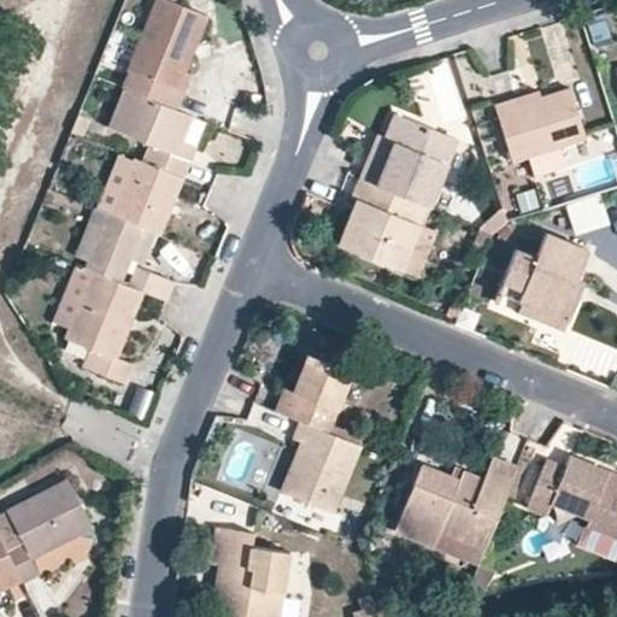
[(123,86),(177,106),(192,71),(186,70),(209,15),(171,0),(156,0),(127,69),(130,69),(123,86)]
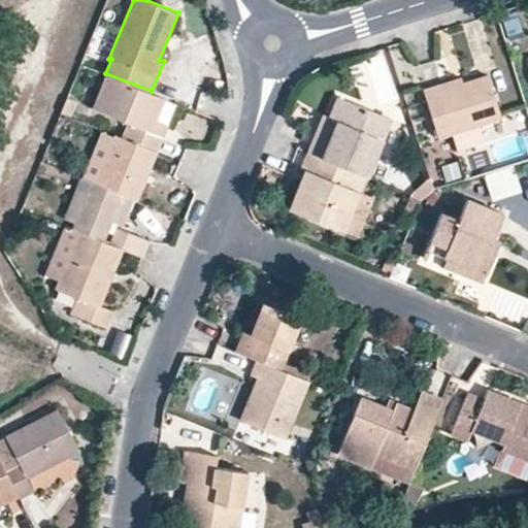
[(152,91),(105,73),(92,107),(125,120),(119,134),(157,151),(163,134),(151,129),(155,119),(164,96),(152,91)]
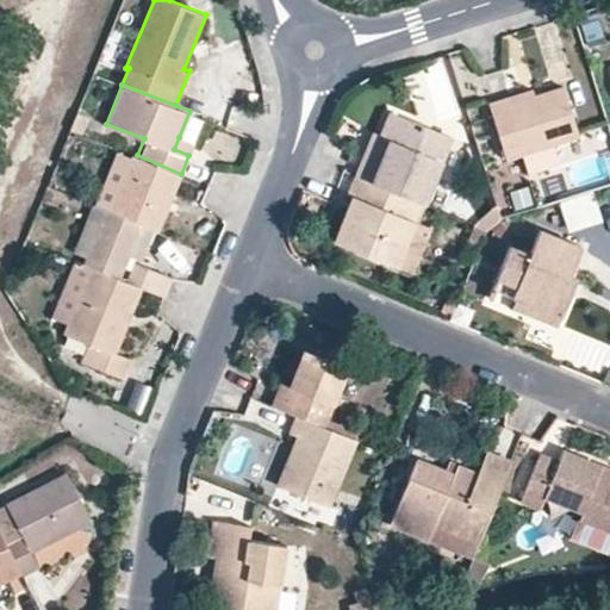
[(510,105),(509,99),(491,105),(509,160),(524,155),(530,174),(560,163),(555,144),(580,137),(565,89),(510,105)]
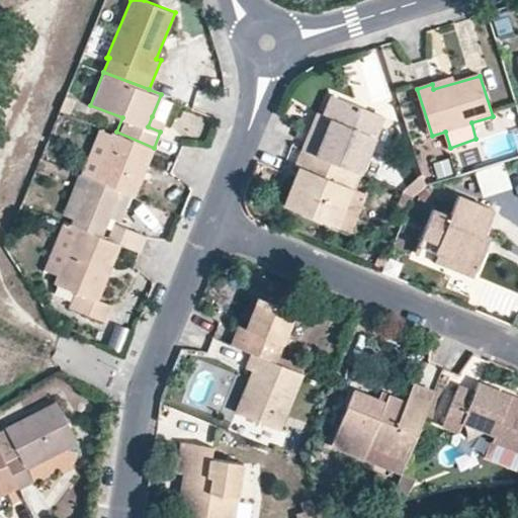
[(148,126),(160,132),(173,99),(161,94),(152,116),(148,126)]
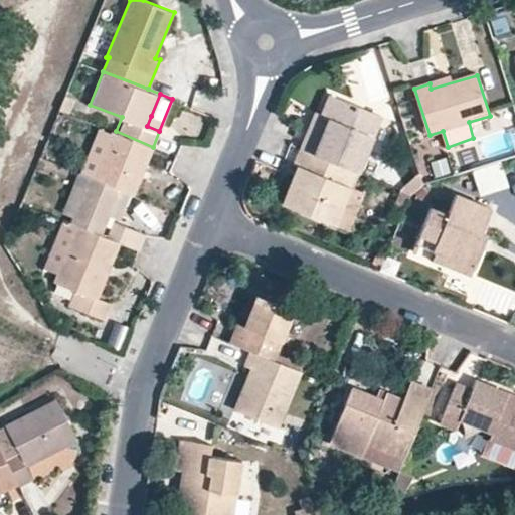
[(300,150),(356,173),(359,174),(381,117),(330,96),(321,117),(328,120),(322,136),(309,130),(300,150)]
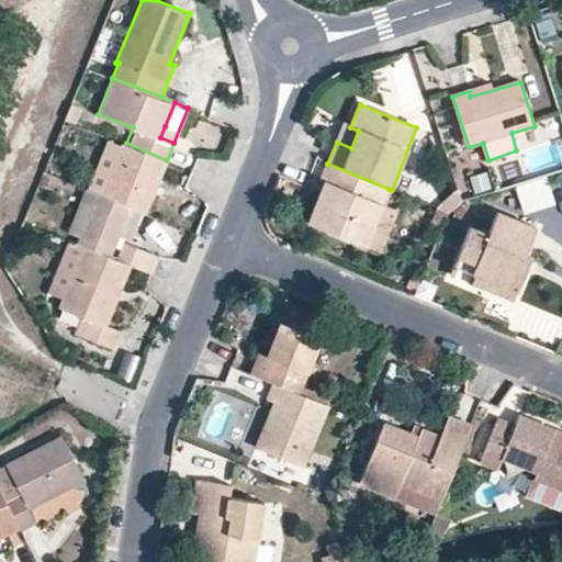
[(167,160),(126,143),(122,142),(102,193),(131,205),(143,210),(145,211),(167,160)]
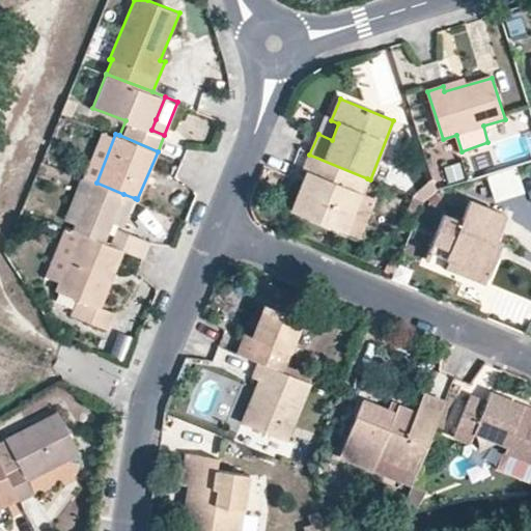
[(367,178),(309,155),(304,170),(308,172),(315,176),(301,215),(345,232),(354,212),(367,178)]
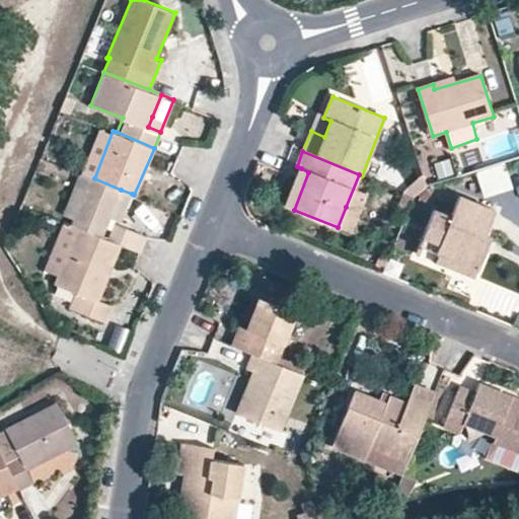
[(286,206),(294,210),(308,172),(301,168),(286,206)]
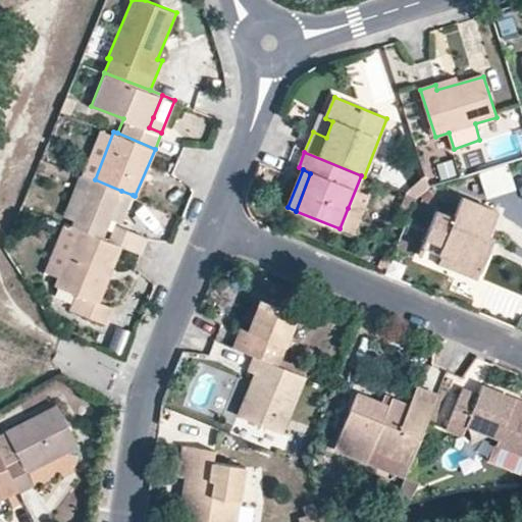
[(121,191),(95,179),(93,178),(73,225),(79,227),(102,237),(110,216),(121,191)]
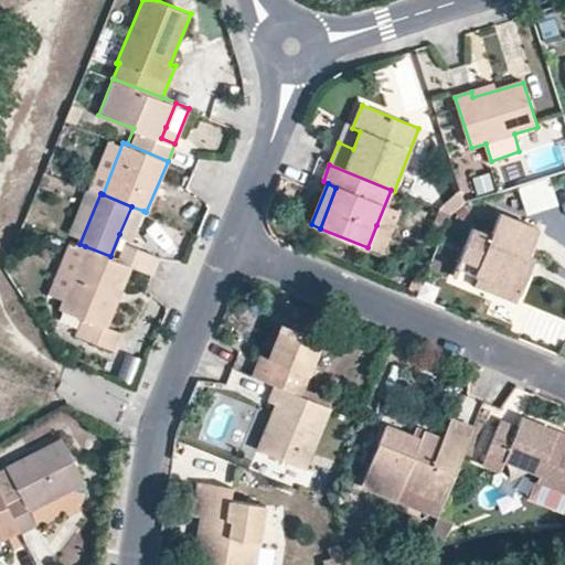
[(131,240),(144,211),(131,206),(119,234),(131,240)]
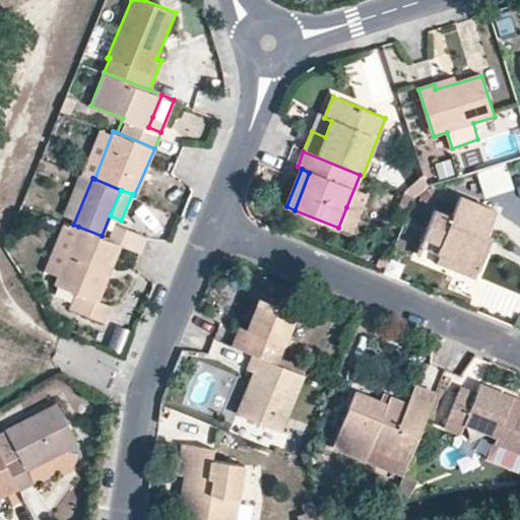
[(481,249),(486,237),(497,213),(461,198),(452,218),(436,211),(421,247),(461,262),(457,272),(476,279),(488,251),(481,249)]
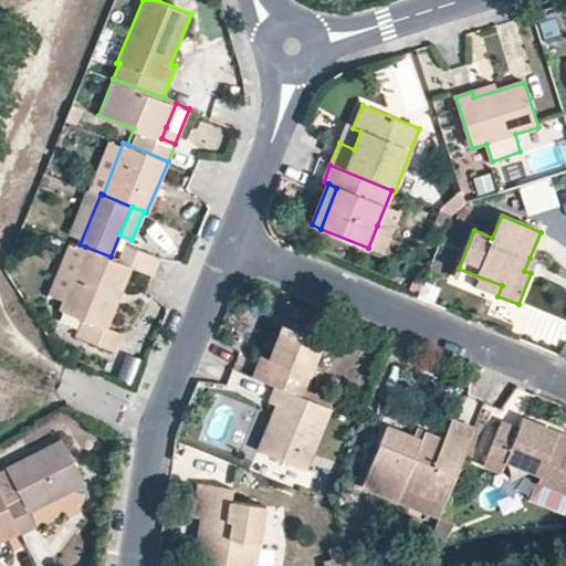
[(390,231),(377,226),(368,248),(380,253),(390,231)]
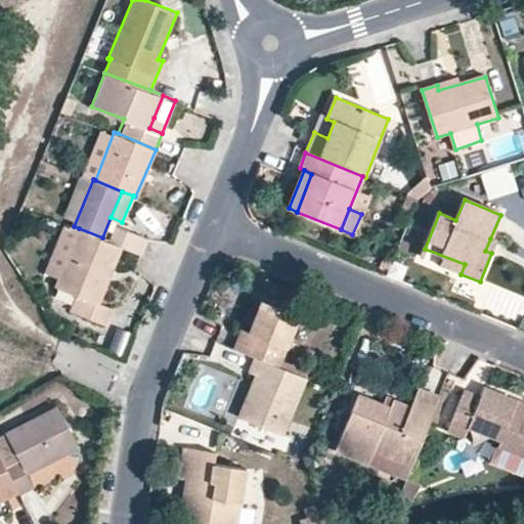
[(117,224),(111,242),(122,246),(141,254),(148,237),(117,224)]
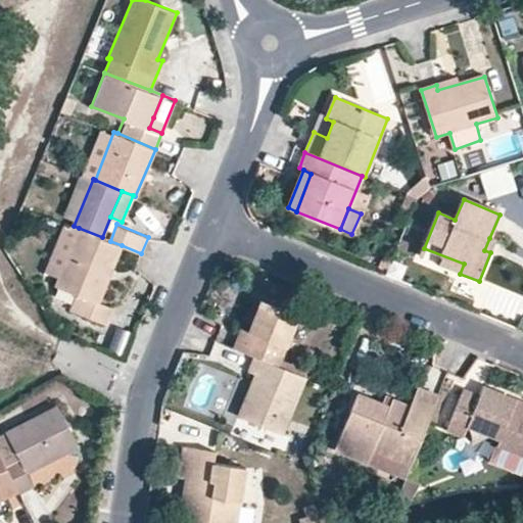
[(102,237),(79,228),(55,285),(78,294),(72,310),(107,325),(114,308),(99,301),(122,245),(110,241),(102,237)]
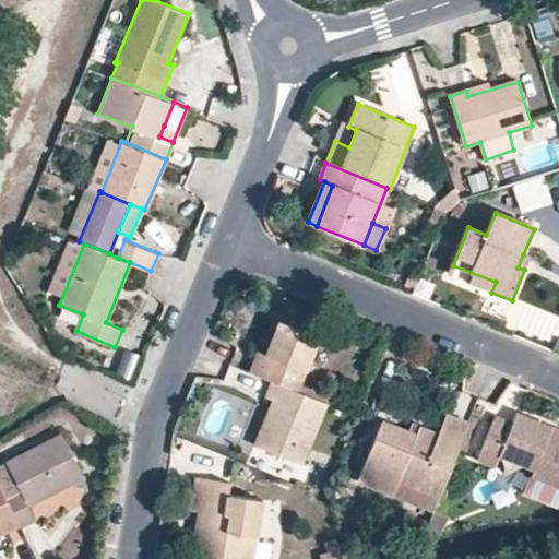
[(531,257),(523,254),(518,268),(524,270),(531,257)]
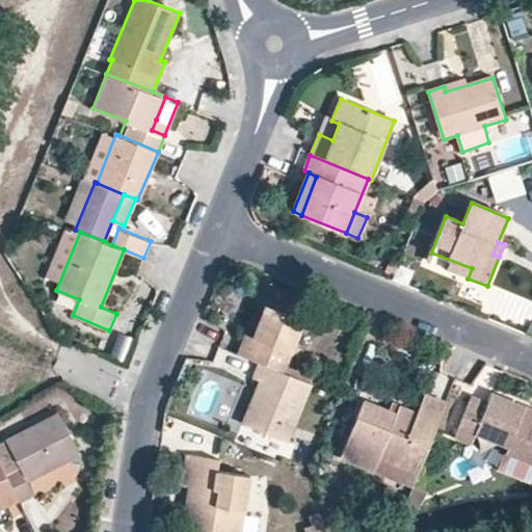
[(238,354),(261,364),(284,373),(303,322),(266,307),(254,339),(246,335),(238,354)]
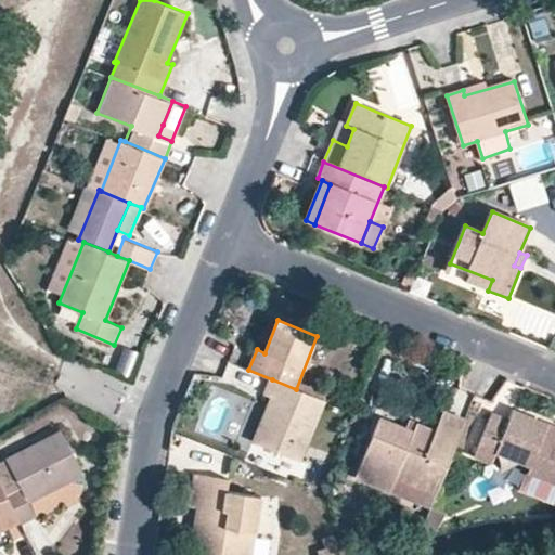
[(296,389),(272,379),(267,394),(273,398),(255,442),(302,462),(326,401),(296,389)]
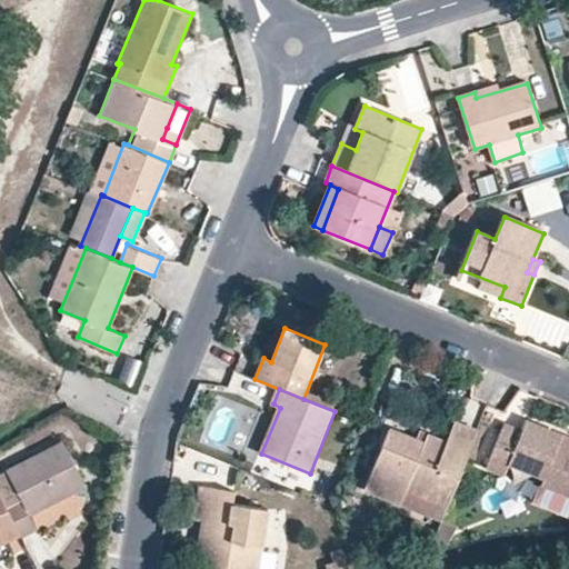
[(508,425),(490,468),(511,477),(516,467),(550,480),(548,487),(568,495),(568,448),(565,447),(568,438),(568,436),(533,422),(530,432),(508,425)]
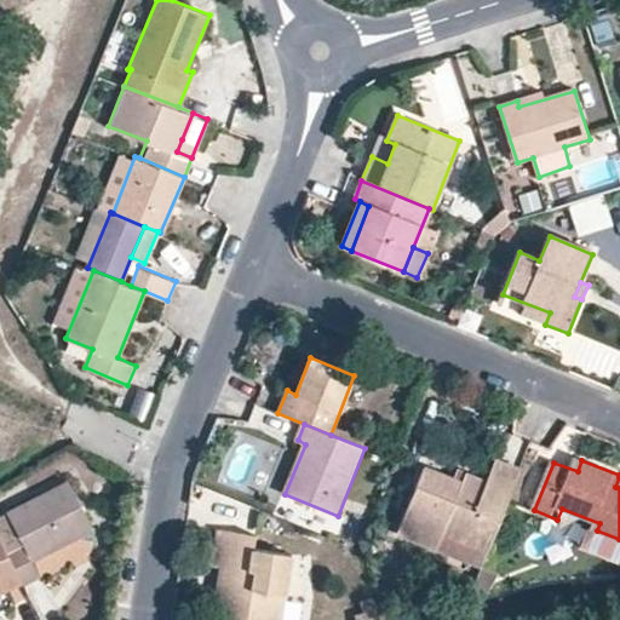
[(400,533),(482,567),(483,563),(521,471),(497,461),(487,482),(466,476),(463,483),(424,469),(400,533)]
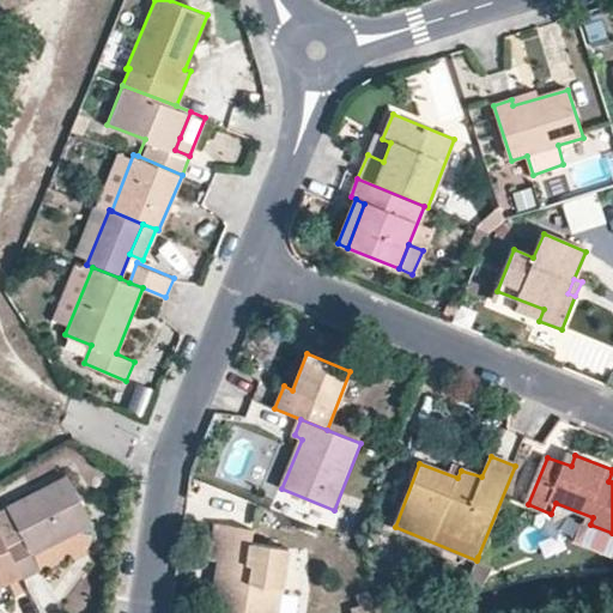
[(0,513),(0,529),(7,545),(23,576),(24,578),(40,571),(32,556),(91,526),(68,478),(10,509),(0,513)]
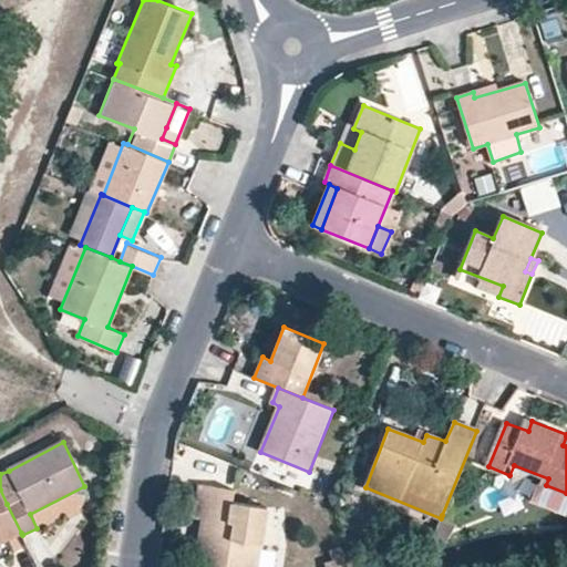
[(191,514),(198,514),(210,516),(207,547),(204,547),(202,566),(206,566),(257,566),(265,505),(233,501),(234,484),(196,480),(191,514)]
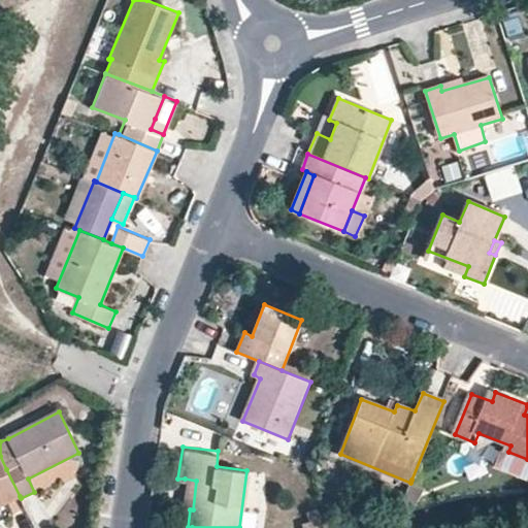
[(527,479),(527,459),(508,452),(501,468),(527,479)]
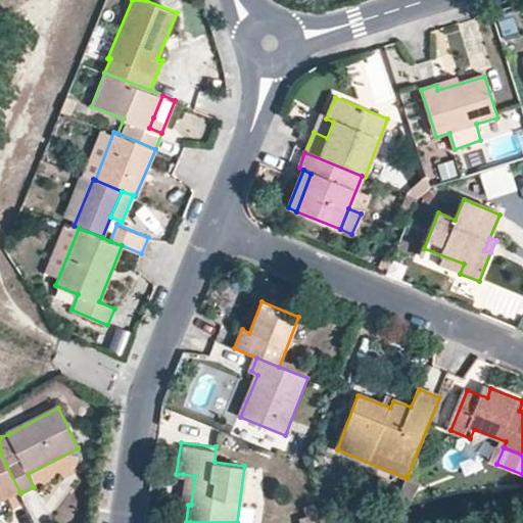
[(0,452),(0,501),(19,491),(6,465),(0,452)]
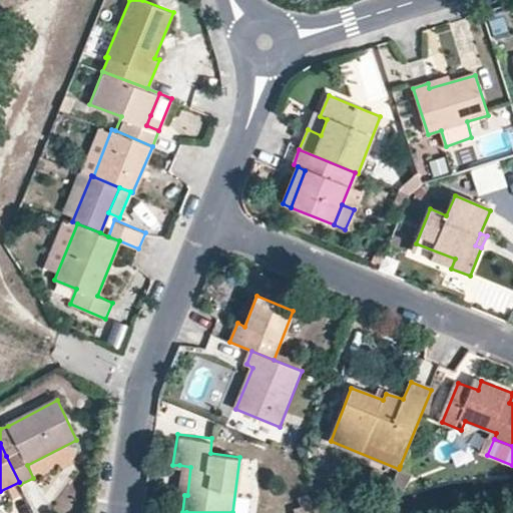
[(177,494),(184,495),(187,495),(190,467),(179,465),(177,494)]
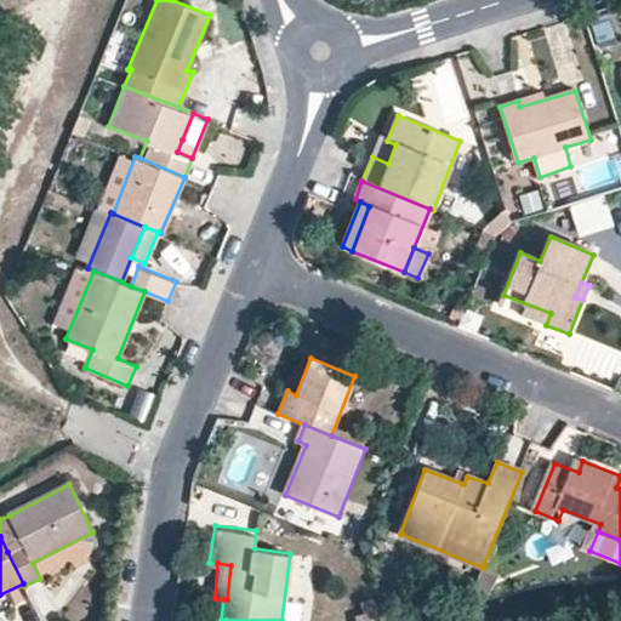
[(483,568),(468,604),(484,602),(490,600),(502,571),(484,564),(483,568)]
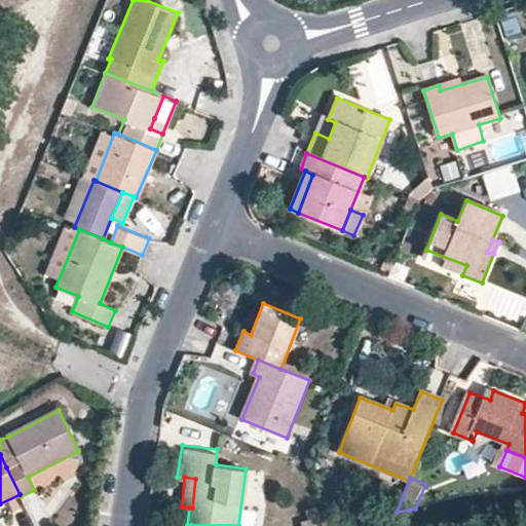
[(309,511),(311,521),(321,518),(317,509),(309,511)]
